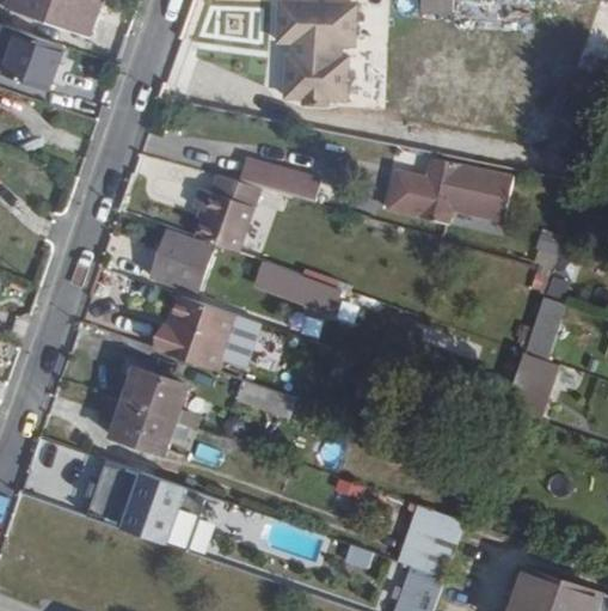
[(25,0),(17,28),(44,37),(48,26),(71,34),(73,28),(88,32),(99,0),(25,0)]
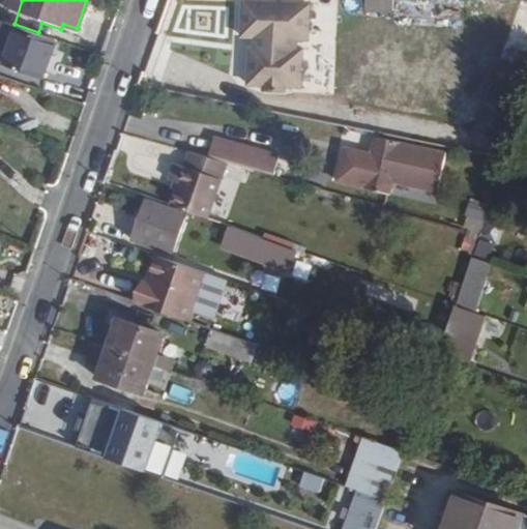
[(362,0),(362,11),(390,11),(391,0),(362,0)]
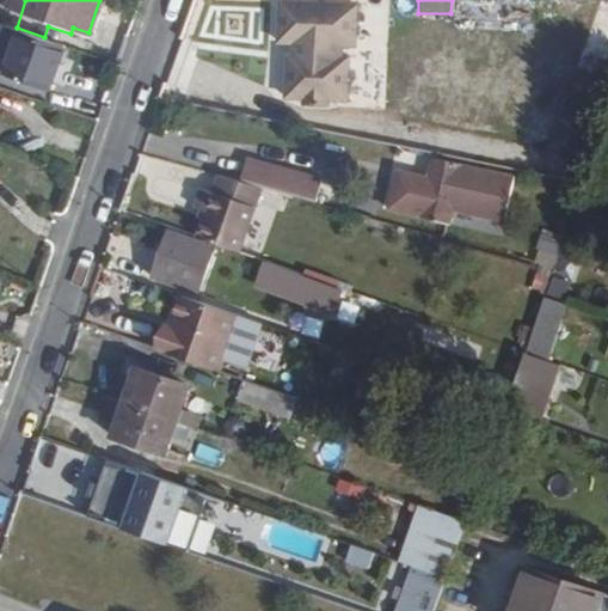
[(354,6),(277,2),(276,43),(296,43),(296,56),(284,56),(283,98),(302,99),(301,107),(325,107),(325,101),(343,102),(345,59),(338,59),(339,46),(352,46),(354,6)]
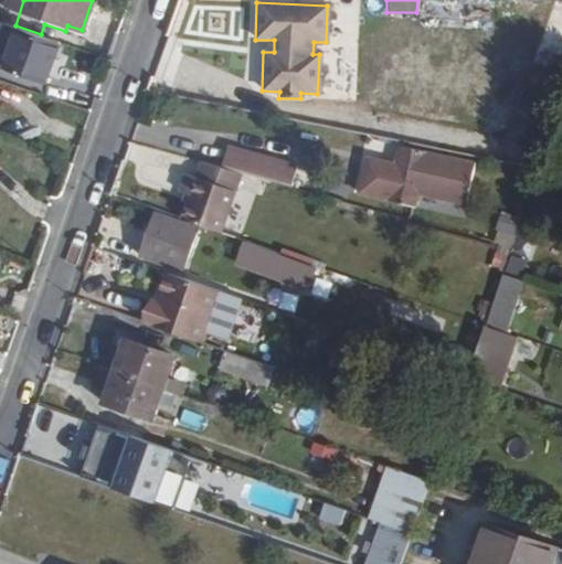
[(59,41),(41,34),(16,25),(0,67),(43,83),(59,41)]
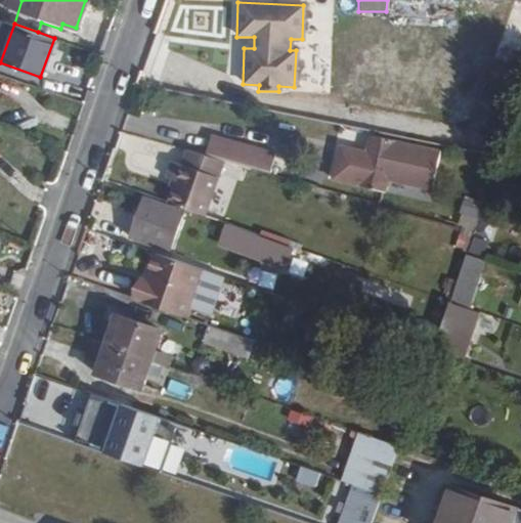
[(367,133),(364,149),(362,155),(338,148),(332,178),(380,188),(383,174),(428,183),(434,146),(367,133)]
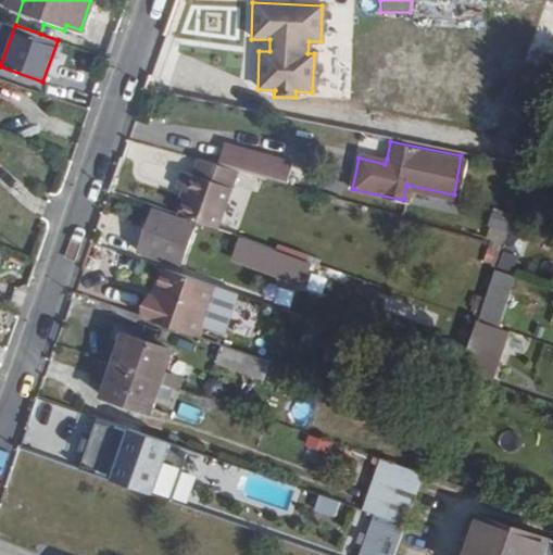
[(222,143),(216,164),(237,169),(285,183),(290,162),(222,143)]
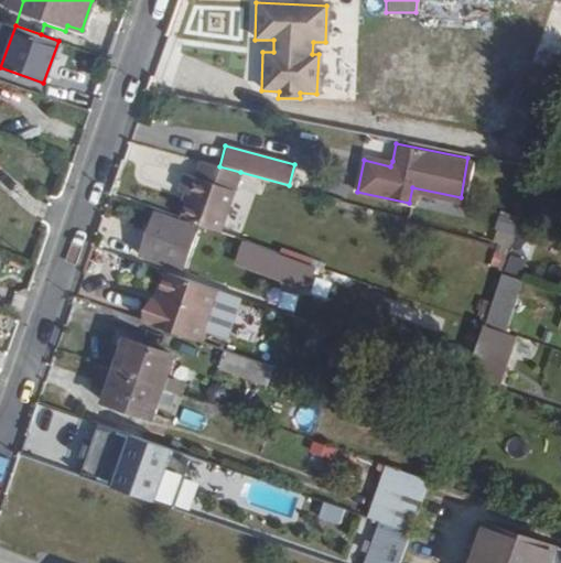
[(365,154),(364,160),(390,166),(392,161),(365,154)]
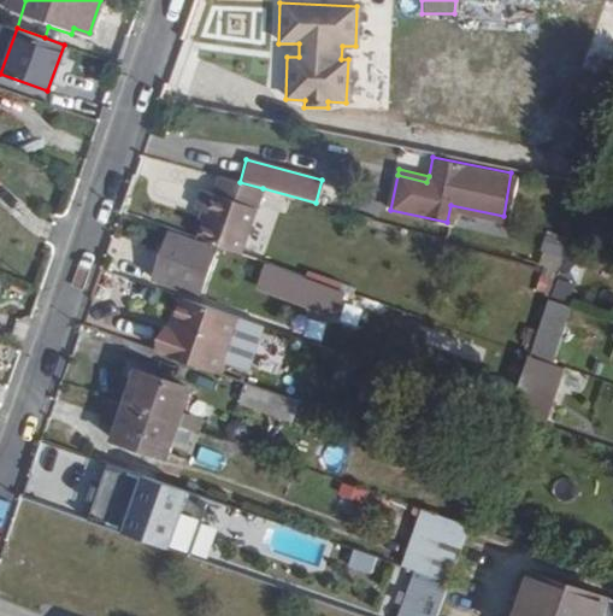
[(199,211),(205,213),(201,221),(195,238),(240,253),(263,188),(240,182),(218,176),(212,191),(201,187),(193,209),(199,211)]
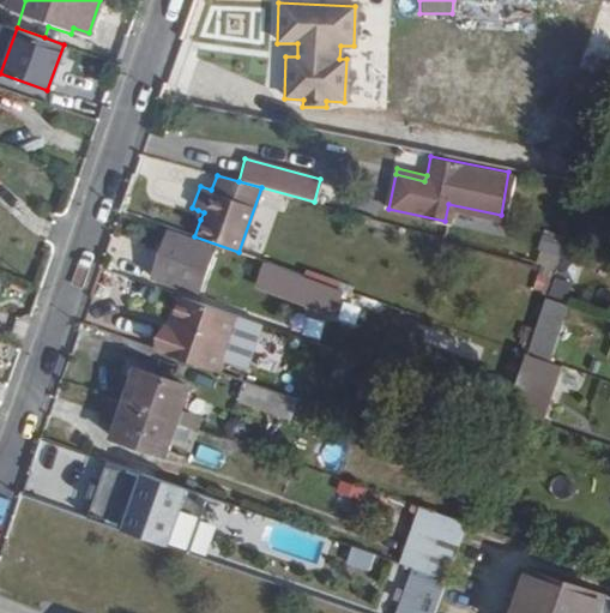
[(168,229),(151,276),(198,293),(215,247),(168,229)]
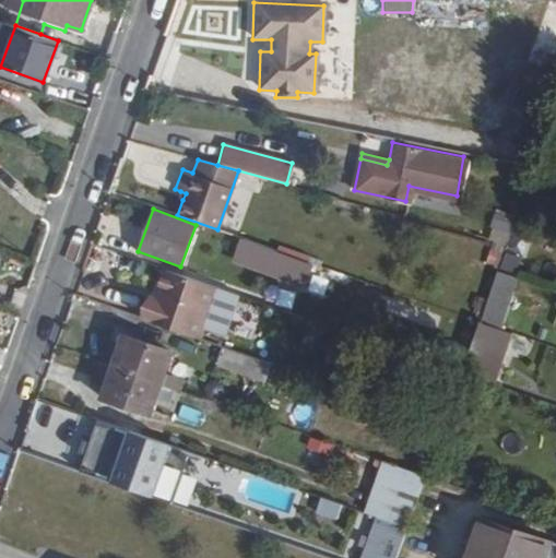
[(488,211),(487,235),(507,236),(508,211),(488,211)]
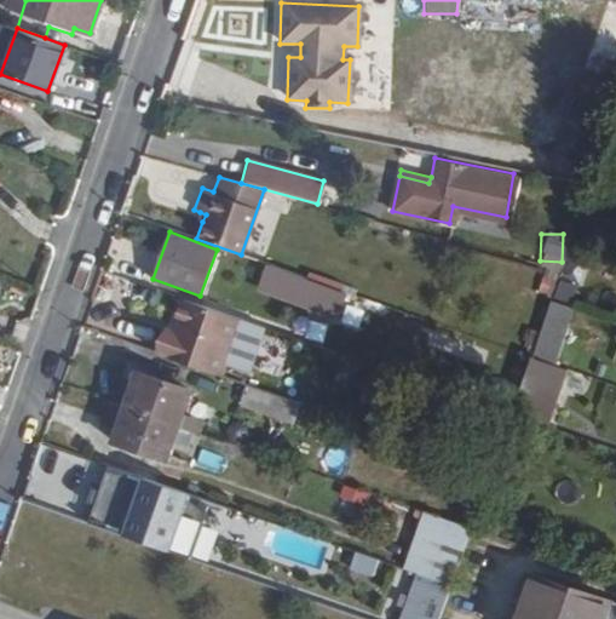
[(548,298),(574,307),(593,250),(569,241),(548,298)]
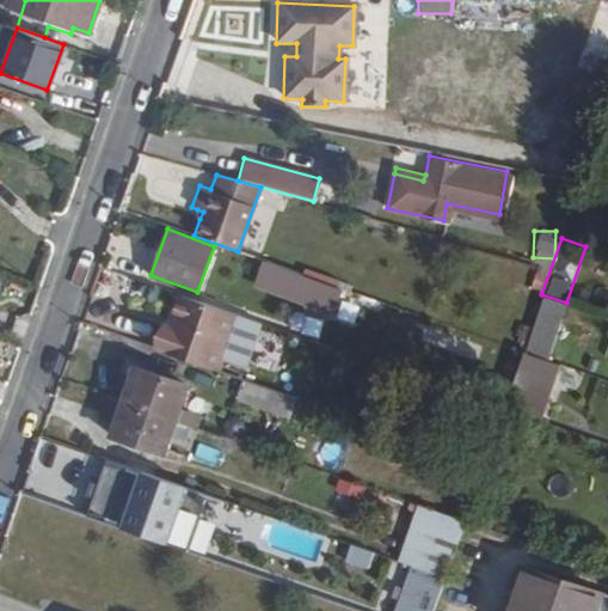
[(111,270),(104,287),(134,298),(140,281),(111,270)]
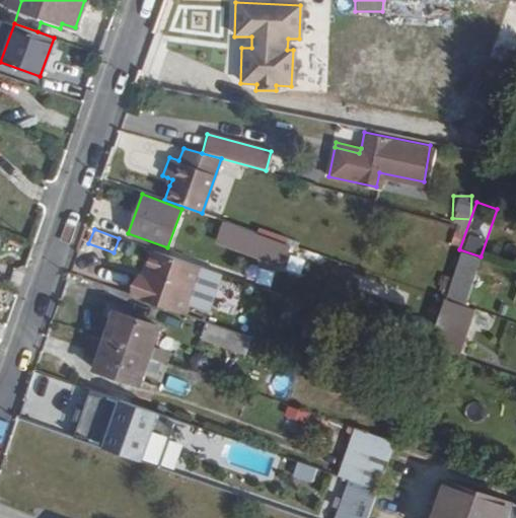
[(256,233),(250,231),(242,253),(268,263),(276,240),(256,233)]
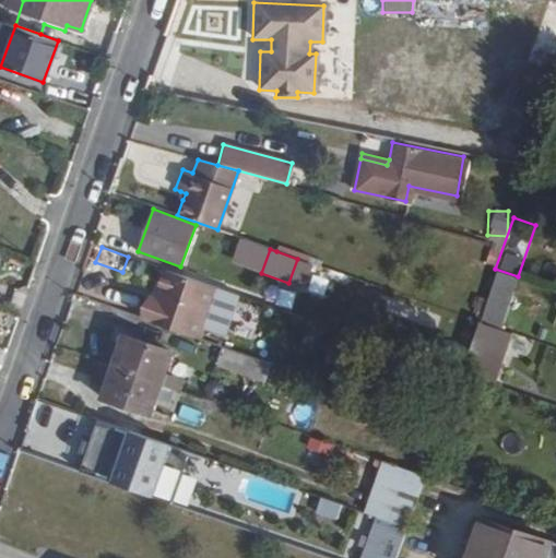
[(477,320),(500,328),(518,276),(495,269),(477,320)]
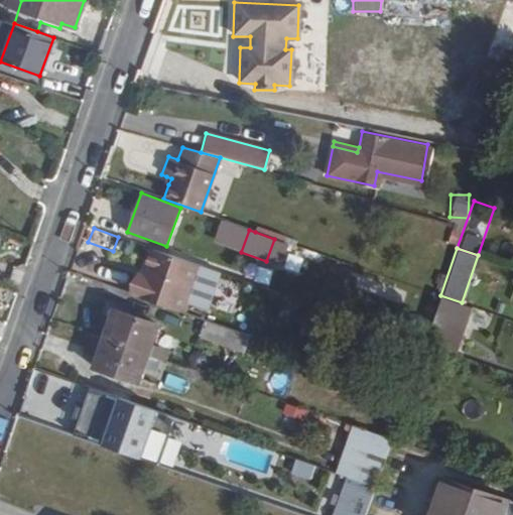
[(200,265),(152,249),(142,275),(139,274),(131,294),(182,312),(200,265)]
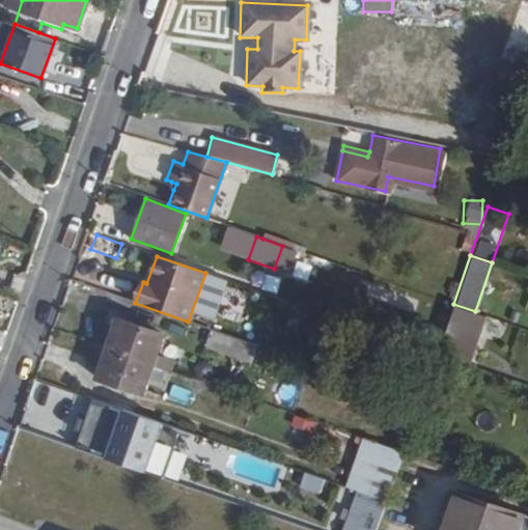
[(339,319),(401,340),(407,327),(346,302),(339,319)]
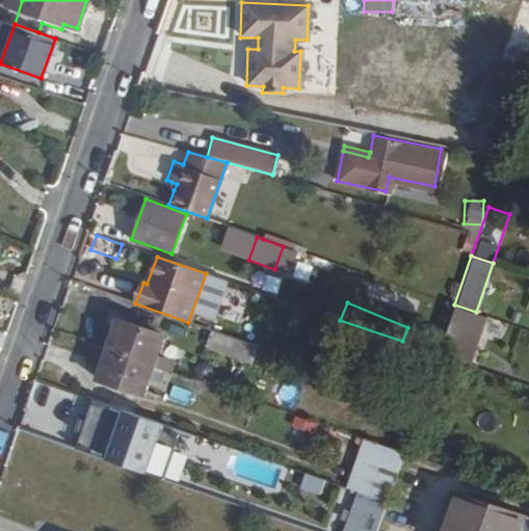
[(459,361),(476,312),(454,304),(438,353),(459,361)]
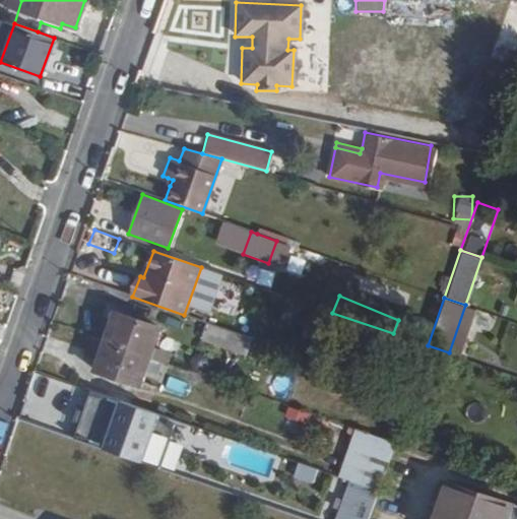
[(102,340),(106,341),(148,357),(152,344),(159,327),(112,310),(102,340)]
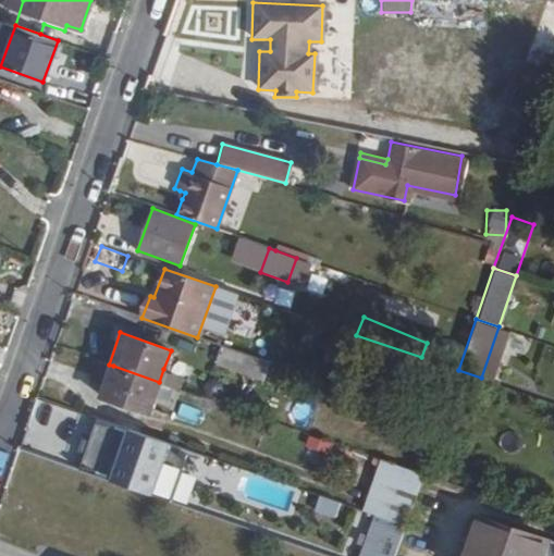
[(261,380),(269,363),(269,362),(213,343),(206,360),(261,381),(261,380)]
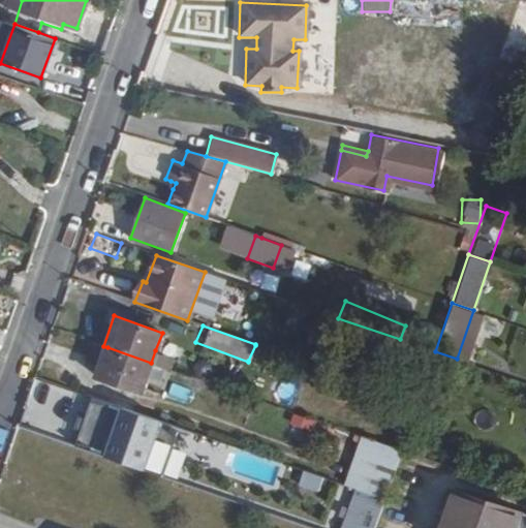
[(299,363),(255,345),(248,361),(296,378),(300,369),(298,368),(299,363)]
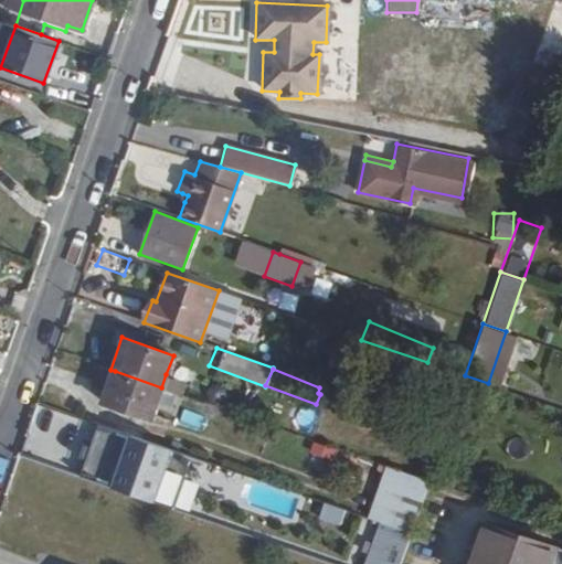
[(99,402),(104,403),(115,371),(110,370),(99,402)]
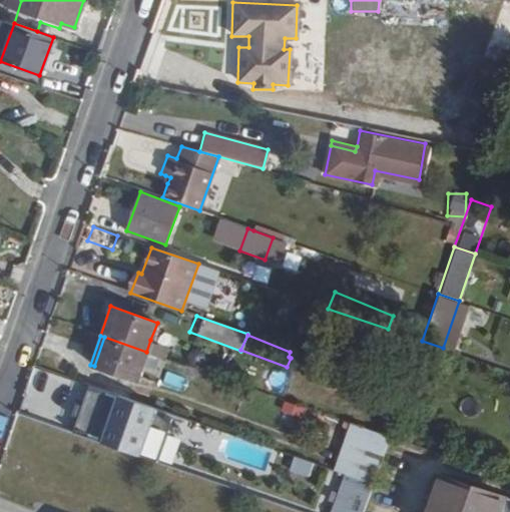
[(140,369),(146,352),(104,337),(94,366),(136,381),(140,369)]
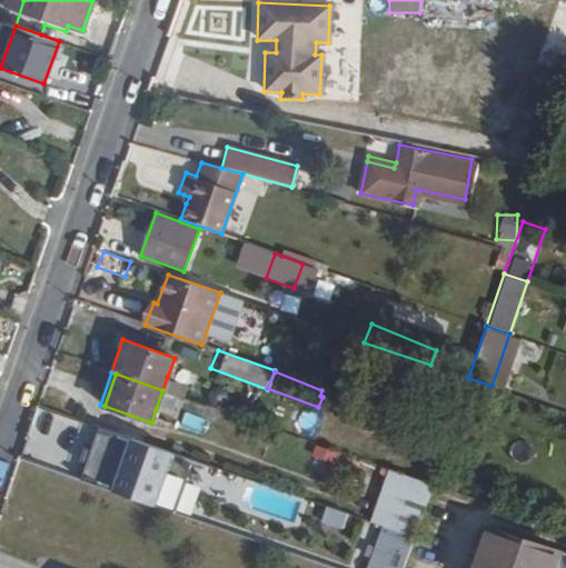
[(178,396),(184,397),(188,385),(167,377),(162,390),(178,396)]
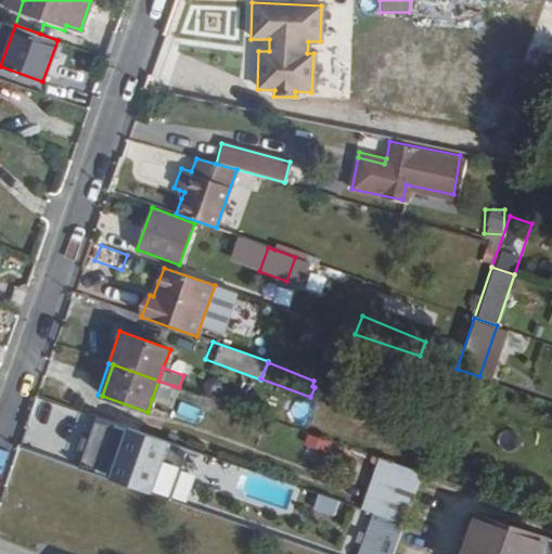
[(167,404),(174,386),(158,381),(152,399),(167,404)]
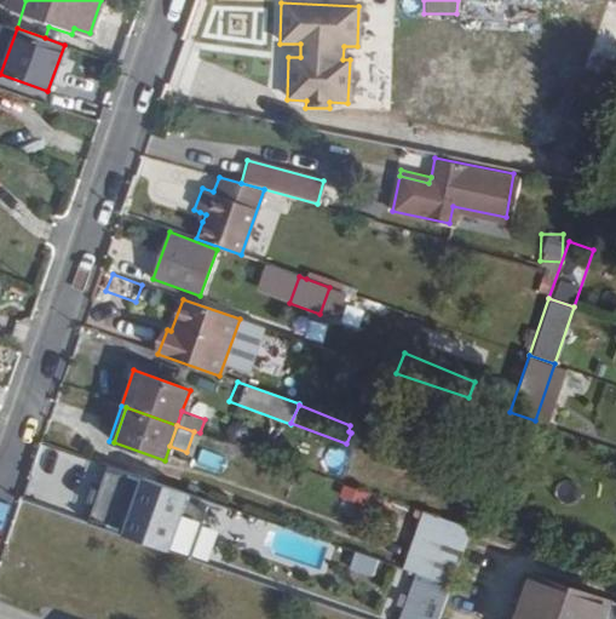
[(108,529),(120,533),(140,476),(122,470),(110,502),(103,499),(92,504),(88,515),(92,523),(108,529)]
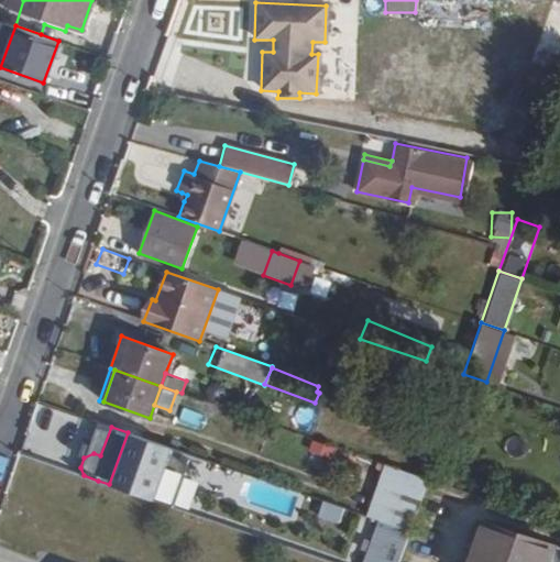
[(128,432),(109,484),(153,499),(172,448),(128,432)]
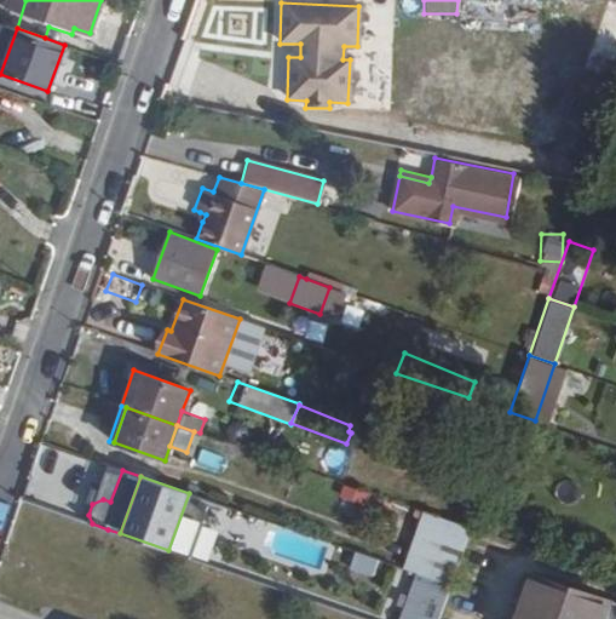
[(360,491),(356,499),(368,505),(385,511),(390,500),(360,491)]
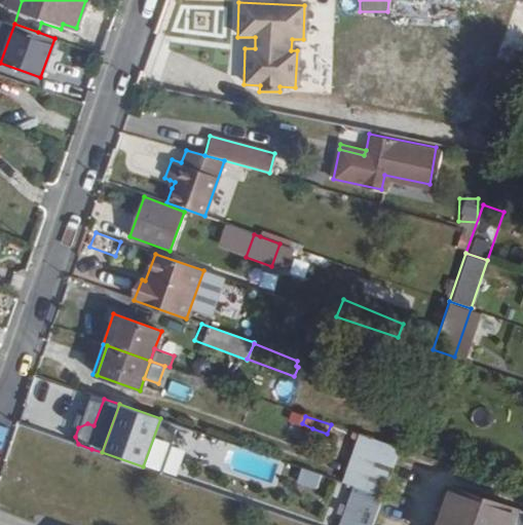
[(176,428),(165,426),(150,469),(160,473),(176,428)]
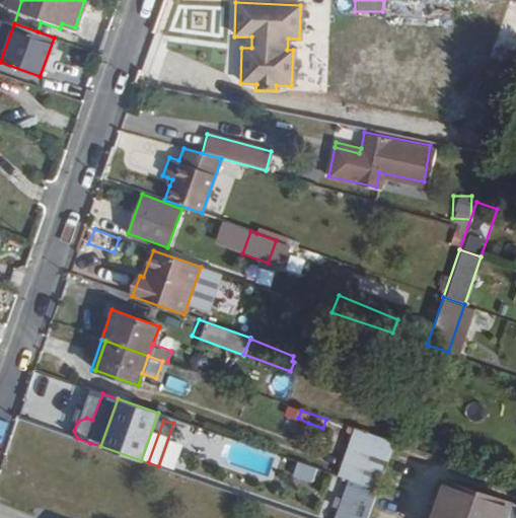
[(350,479),(355,482),(376,490),(392,441),(355,428),(338,475),(350,479)]
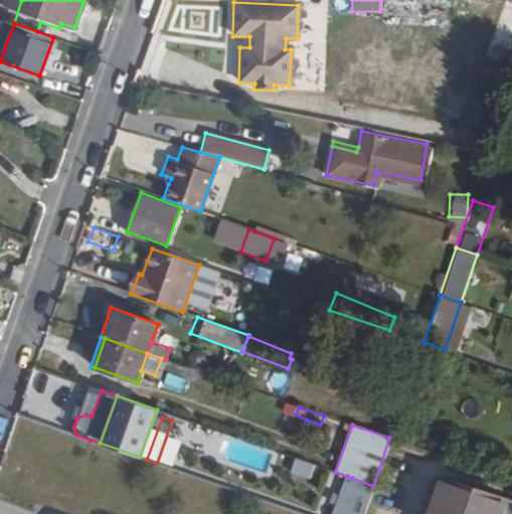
[(292,458),(286,474),(316,484),(321,468),(292,458)]
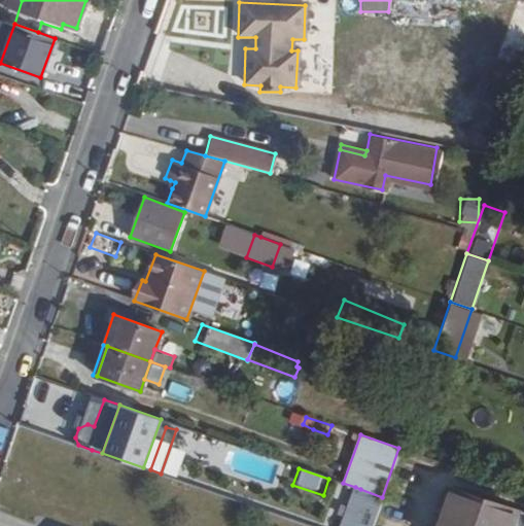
[(360,489),(355,487),(340,525),(372,525),(383,497),(382,497),(360,489)]
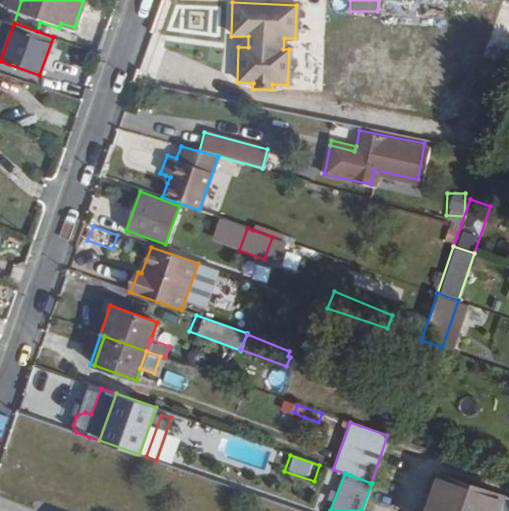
[(497,510),(503,496),(441,474),(427,510),(497,510)]
